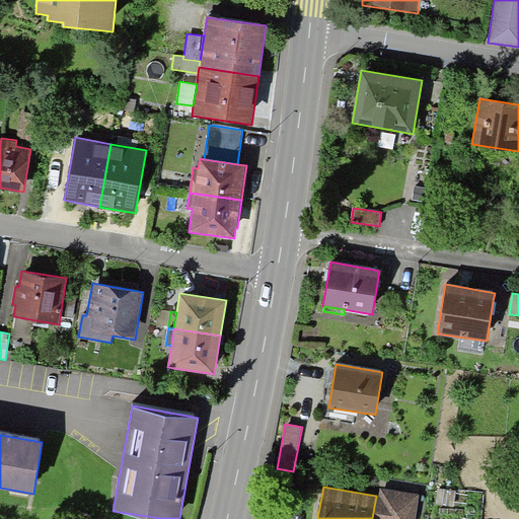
[(379,496),(376,496),(372,518),(416,518),(420,495),(380,489),(379,496)]
